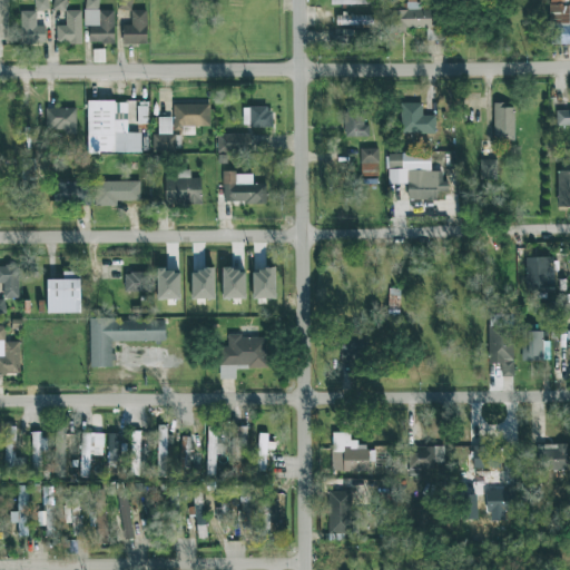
[(49,10),(47,0),(33,0),(36,12),(49,10)]
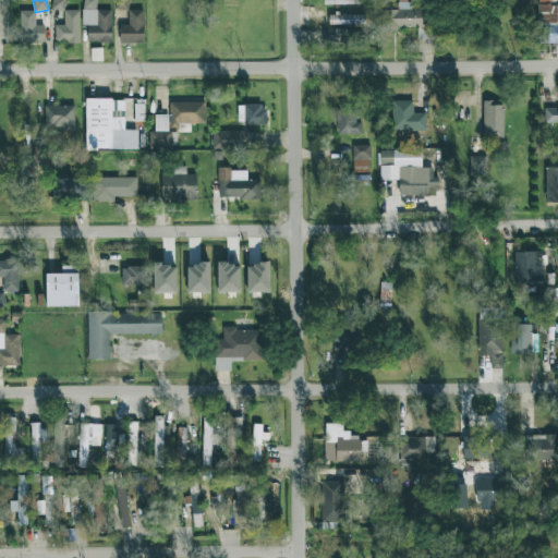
[(52,0),(51,10),(64,11),(64,0),(52,0)]
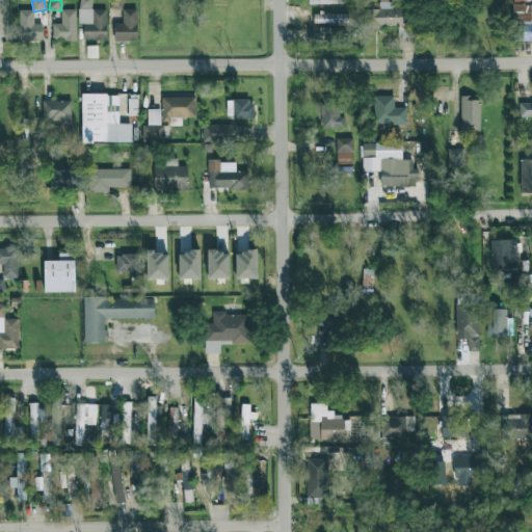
[(106,10),(91,9),(91,0),(78,0),(78,24),(83,24),(83,41),(106,41),(106,10)]
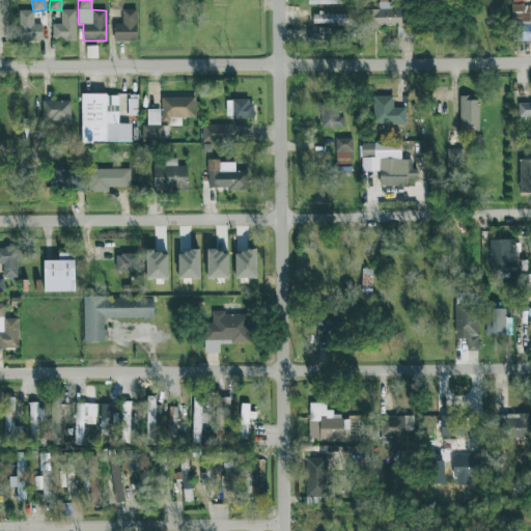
[(122,1),(110,0),(110,8),(122,9),(122,1)]
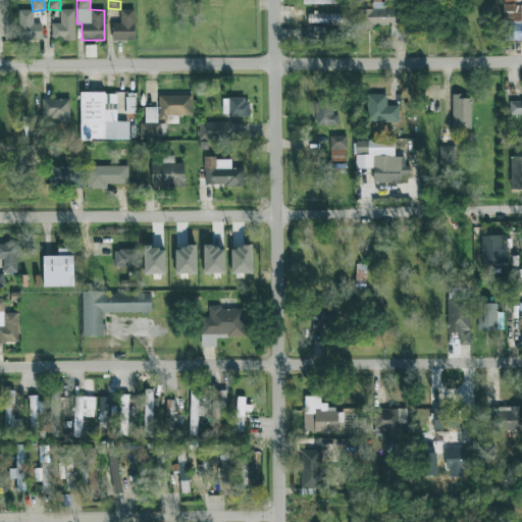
[(521,40),(521,4),(521,0),(503,0),(503,41),(521,40)]
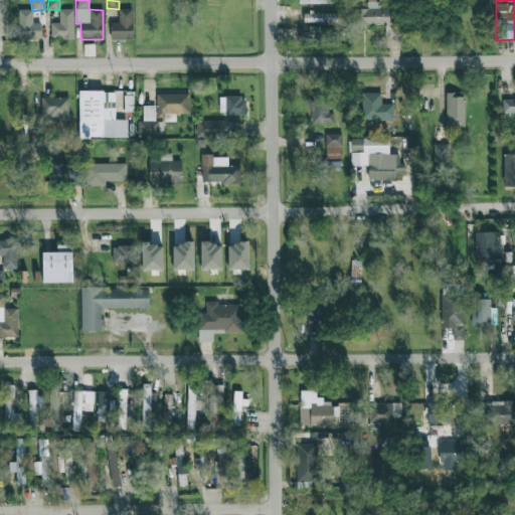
[(72,9),(58,10),(59,23),(51,23),(51,40),(73,39),(72,9)]
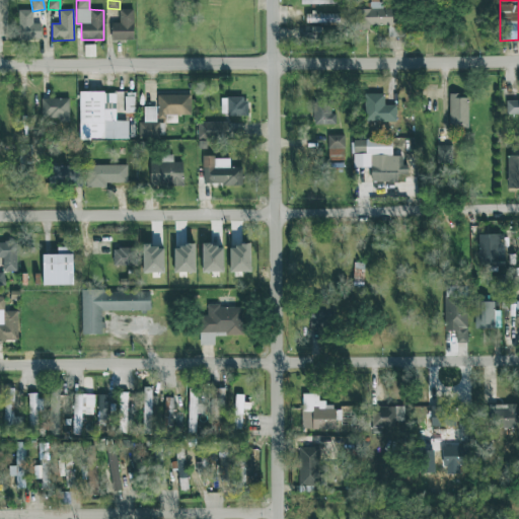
[(133,9),(120,9),(120,22),(112,22),(112,41),(134,41),(133,9)]
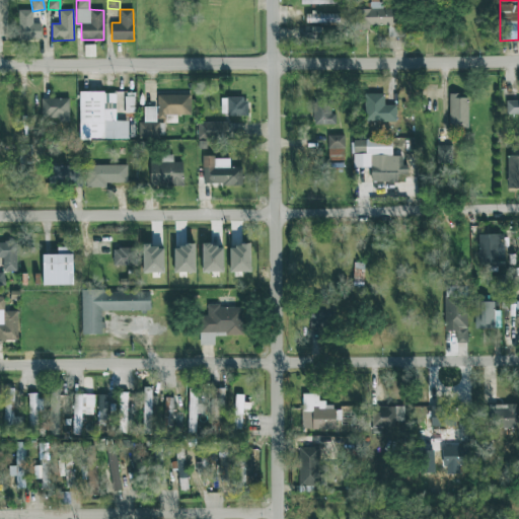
[(32,10),(17,10),(18,41),(42,40),(41,23),(32,23),(32,10)]
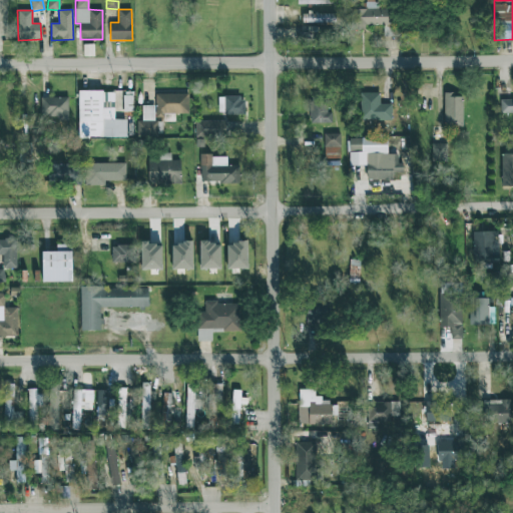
[(336,23),(336,14),(303,14),(302,22),(336,23)]
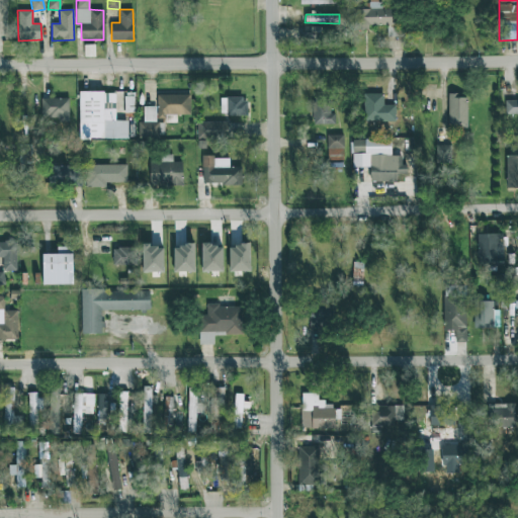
[(322,40),(322,27),(309,27),(309,41),(322,40)]
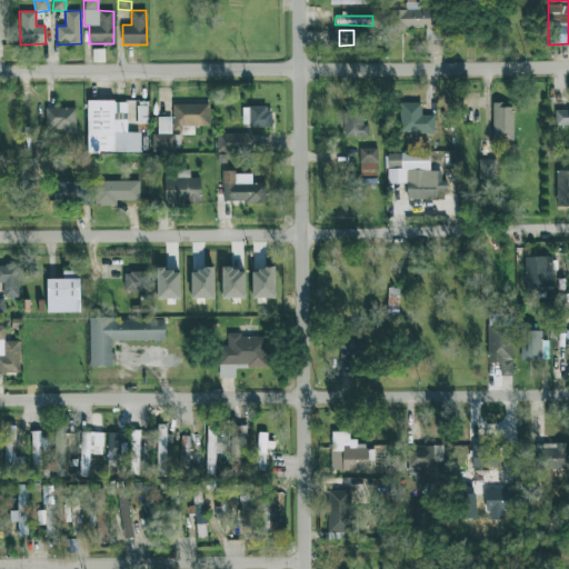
[(127,132),(127,101),(88,101),(87,152),(140,153),(141,132),(127,132)]
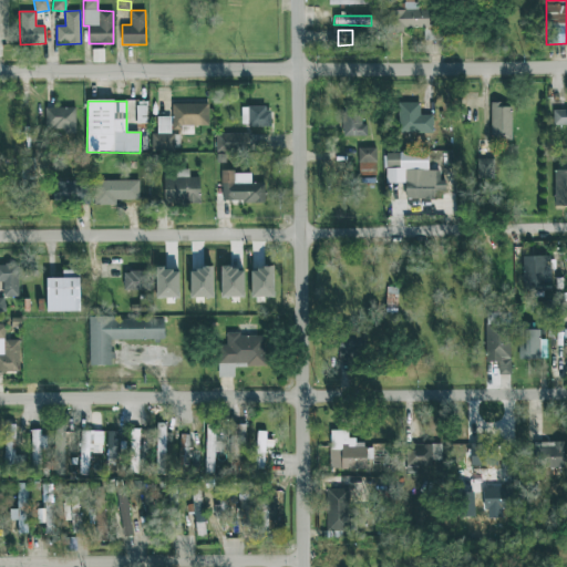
[(208,103),(173,104),(173,117),(157,117),(157,134),(152,134),(152,152),(174,151),(173,134),(193,134),(193,126),(208,125),(208,103)]
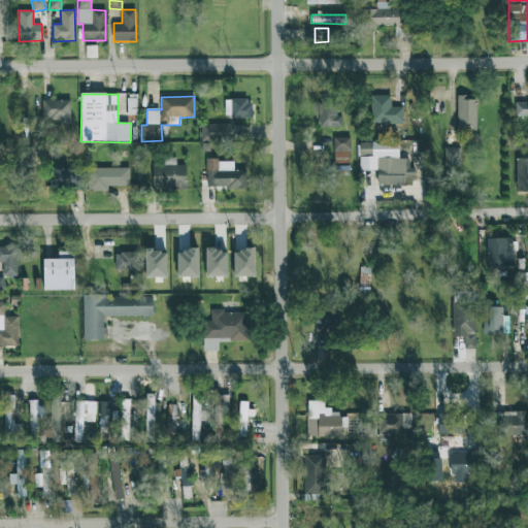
[(391,96),(370,96),(371,124),(403,124),(403,106),(391,107),(391,96)]
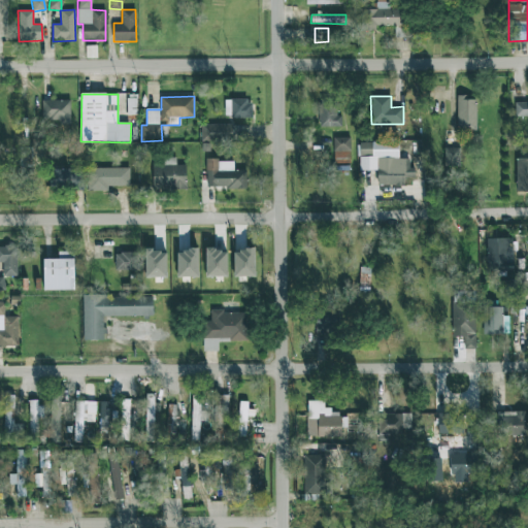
[(457,131),(476,131),(476,96),(457,96),(457,131)]
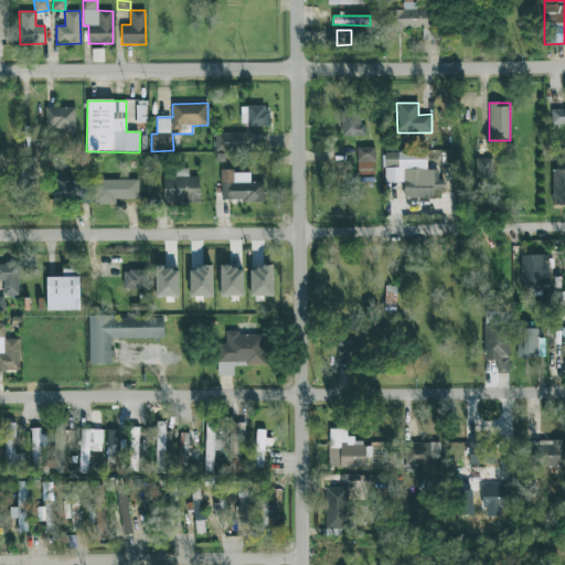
[(340,136),(365,136),(365,124),(361,124),(361,107),(341,106),(340,136)]
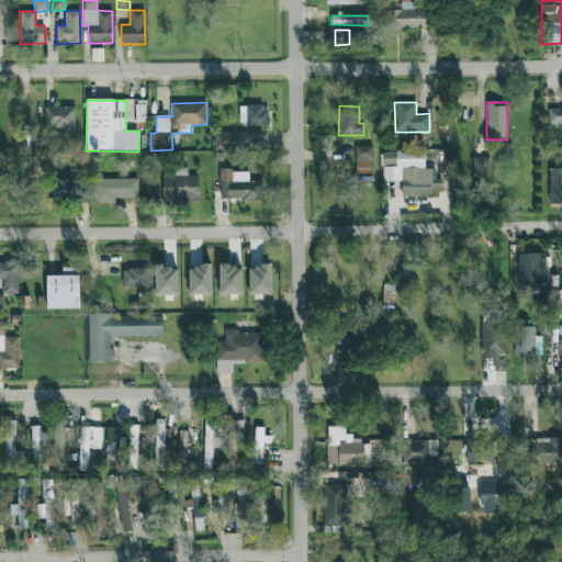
[(75,107),(44,107),(45,130),(75,130),(75,107)]
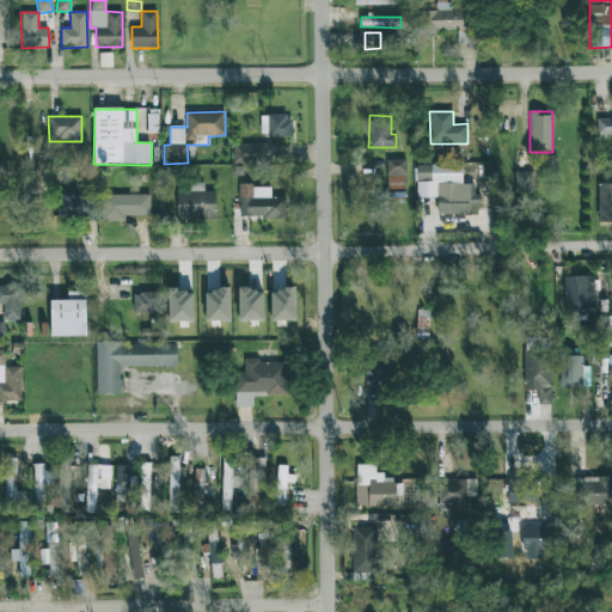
[(292,136),(292,116),(261,116),(261,136),(292,136)]
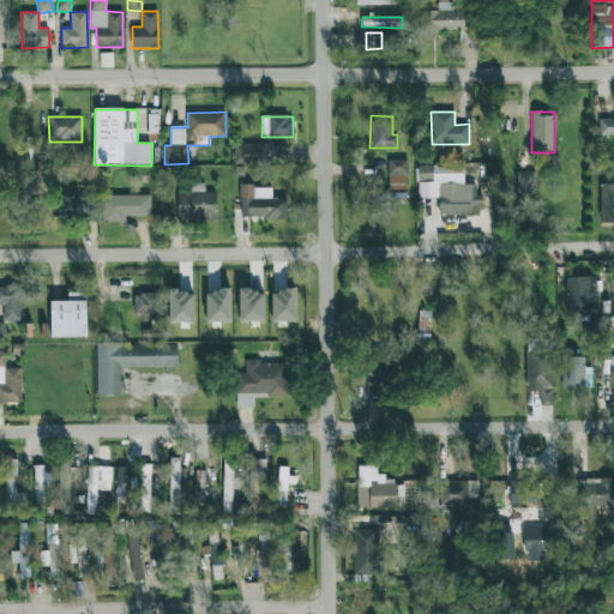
[(613,137),(613,116),(599,118),(599,138),(613,137)]
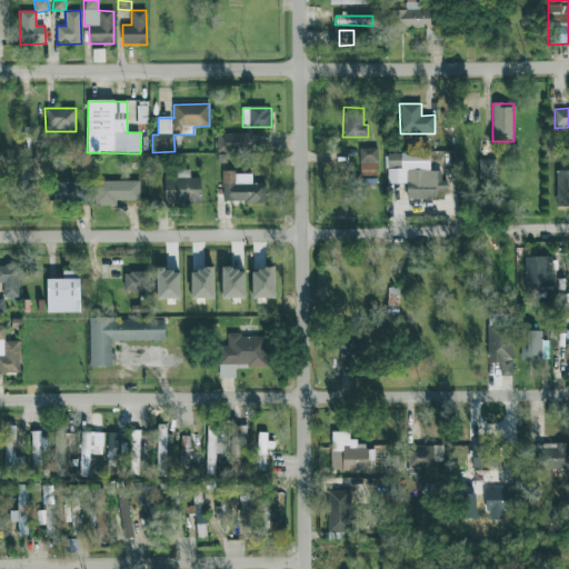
[(263,135),(217,135),(217,151),(262,151),(263,135)]
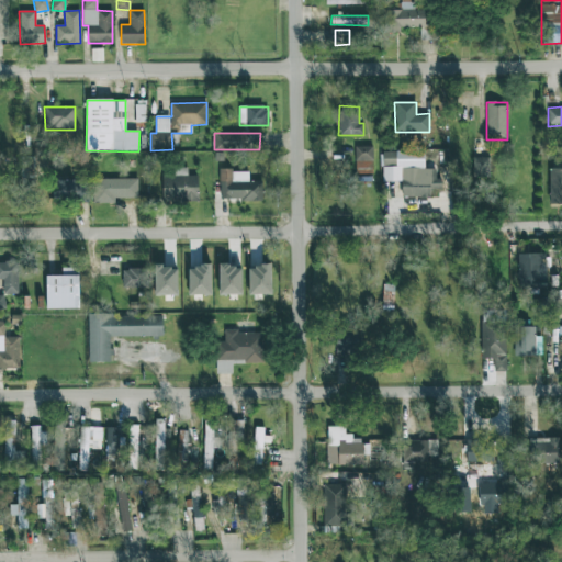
[(373,147),(355,146),(355,173),(372,173),(373,147)]
